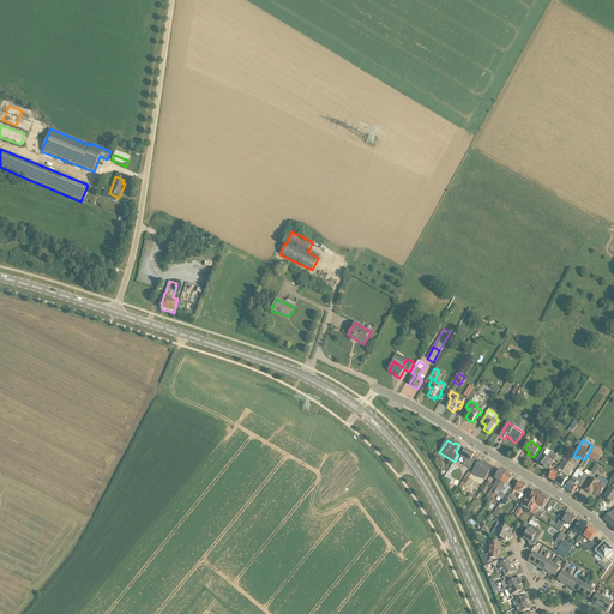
[(593,457),(597,461),(602,455),(591,447),(585,459),(588,461),(589,458),(591,459),(593,457)]
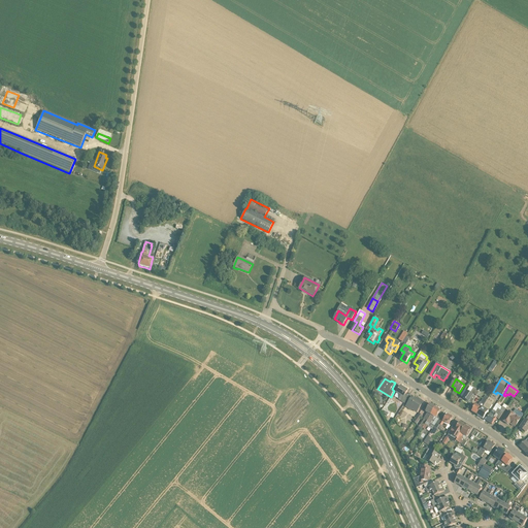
[(398,400),(404,404),(408,397),(405,395),(408,391),(401,387),(396,393),(400,396),(398,400)]
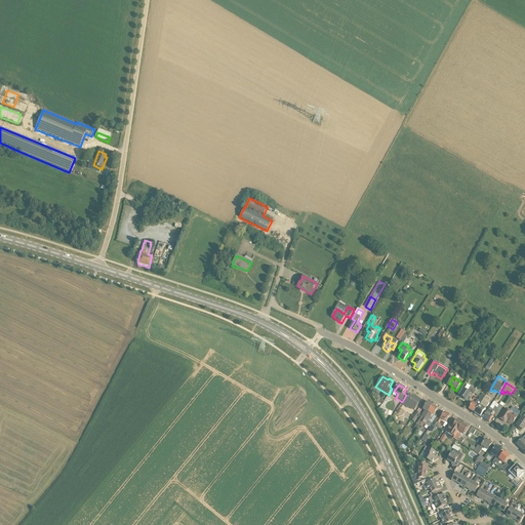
[(470,394),(473,396),(474,393),(477,389),(476,388),(475,389),(468,385),(459,396),(467,400),(470,394)]
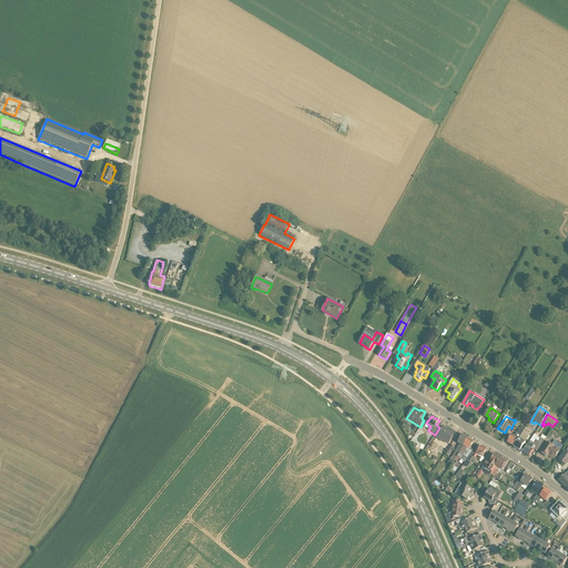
[(518,439),(519,438),(524,432),(526,428),(524,426),(521,427),(517,434),(516,433),(514,437),(511,435),(508,439),(509,440),(507,443),(514,447),(518,439)]
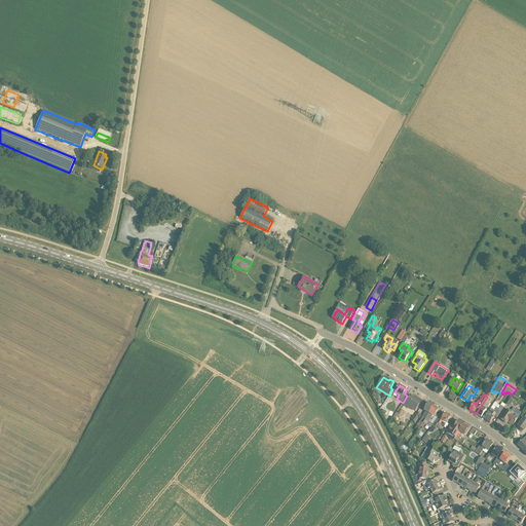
[(410,410),(411,409),(415,411),(422,401),(418,398),(417,400),(411,396),(404,406),(410,410)]
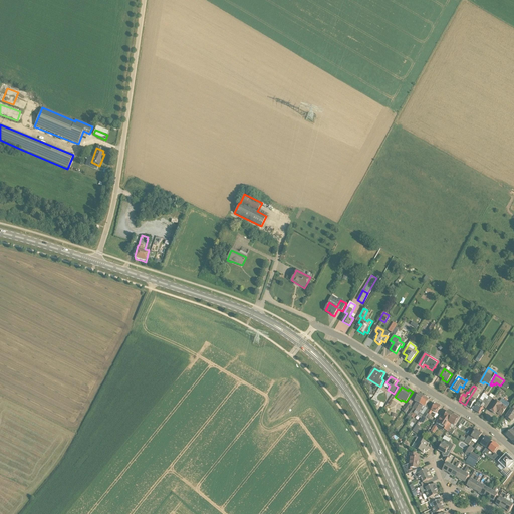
[(476,401),(480,395),(474,391),(470,397),(469,398),(465,405),(471,408),(476,401)]
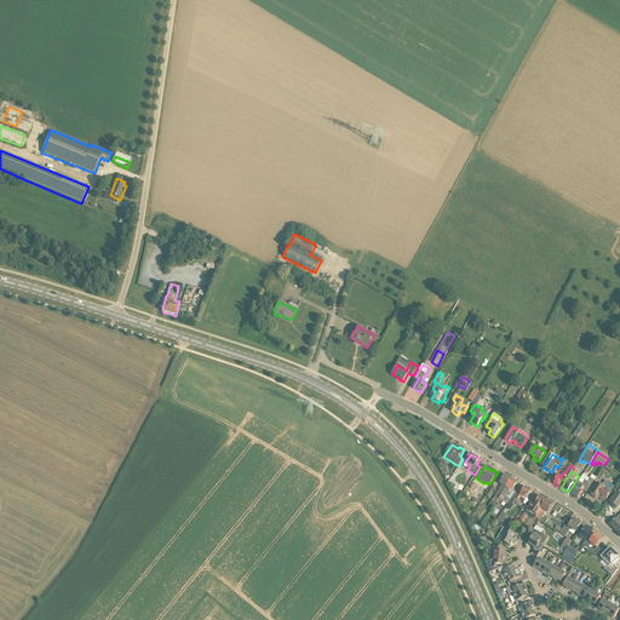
[(500,484),(501,486),(498,492),(498,493),(492,501),(495,504),(497,503),(498,500),(499,499),(501,494),(511,480),(505,475),(500,484)]
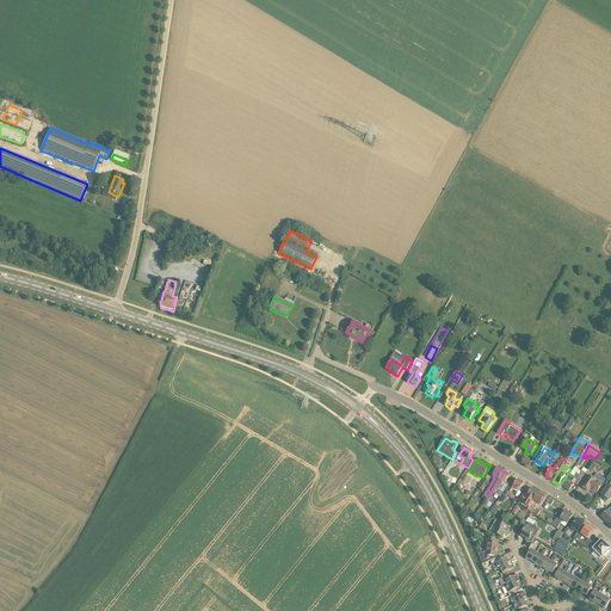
[(579,483),(585,474),(581,471),(579,475),(576,473),(574,476),(571,475),(562,487),(569,492),(575,481),(579,483)]
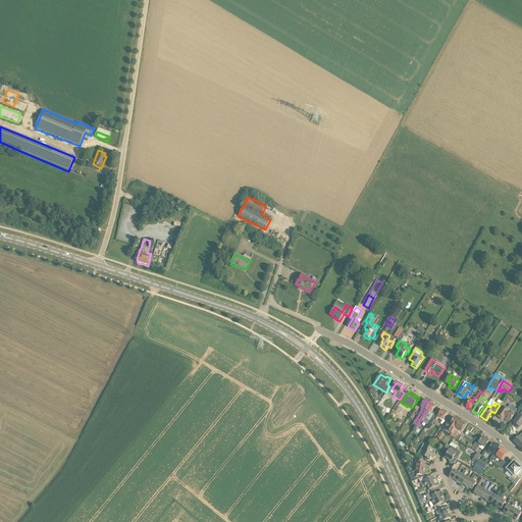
[(435,407),(430,404),(422,416),(420,420),(423,421),(425,423),(427,425),(429,422),(434,415),(437,410),(434,408),(435,407)]
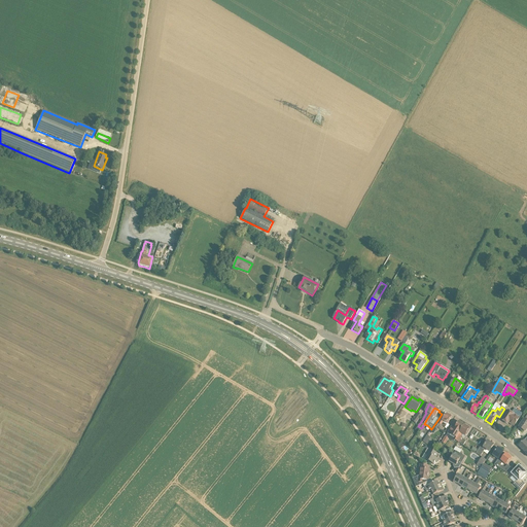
[(508,422),(514,426),(520,418),(523,415),(516,410),(513,414),(508,411),(502,420),(507,424),(508,422)]
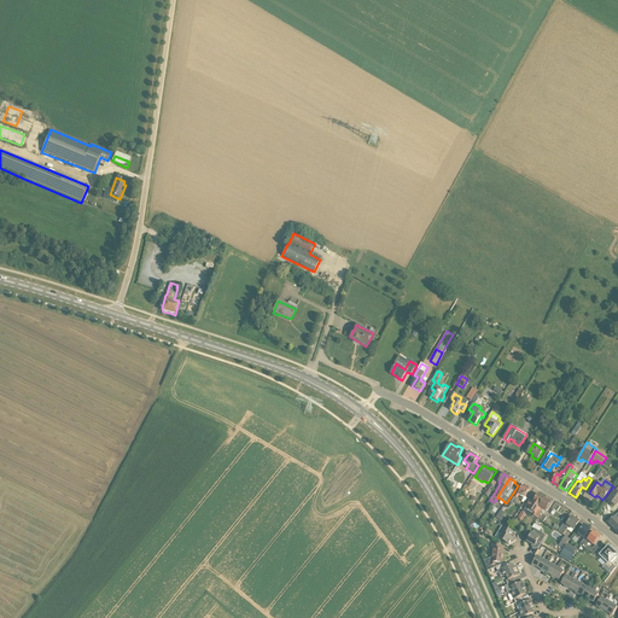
[(495,487),(491,484),(484,494),(488,497),(495,487)]
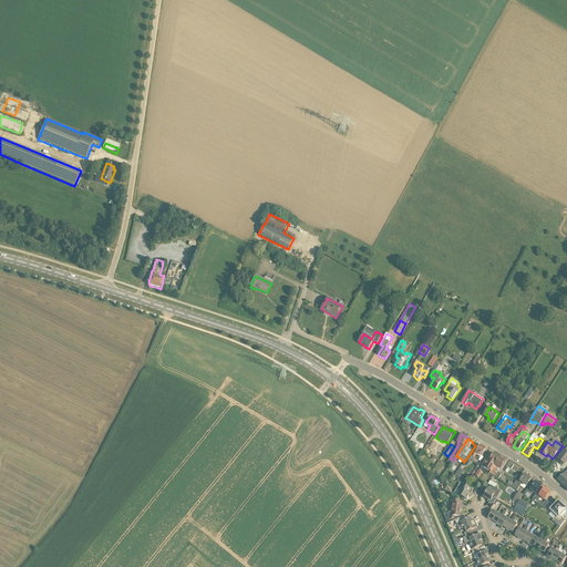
[(474,452),(472,451),(466,459),(470,461),(470,460),(474,462),(475,459),(476,459),(478,455),(482,456),(486,450),(485,449),(485,447),(483,446),(483,447),(481,445),(478,450),(476,449),(474,452)]
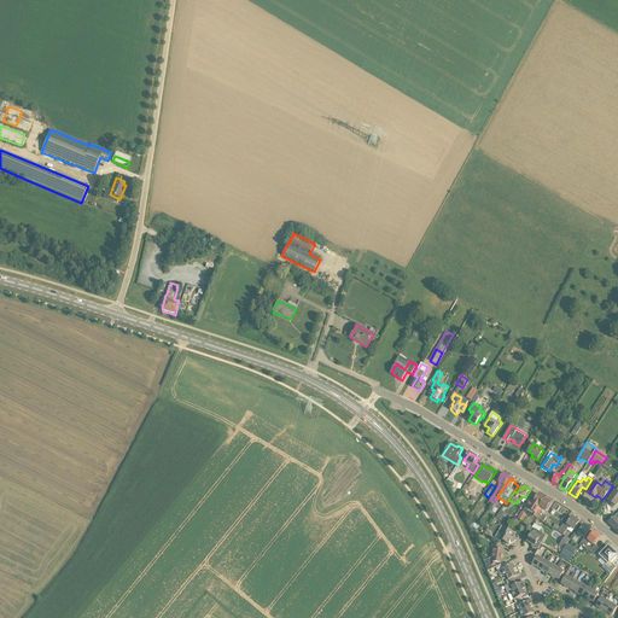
[(525,508),(535,514),(544,499),(538,495),(534,502),(530,500),(525,508)]
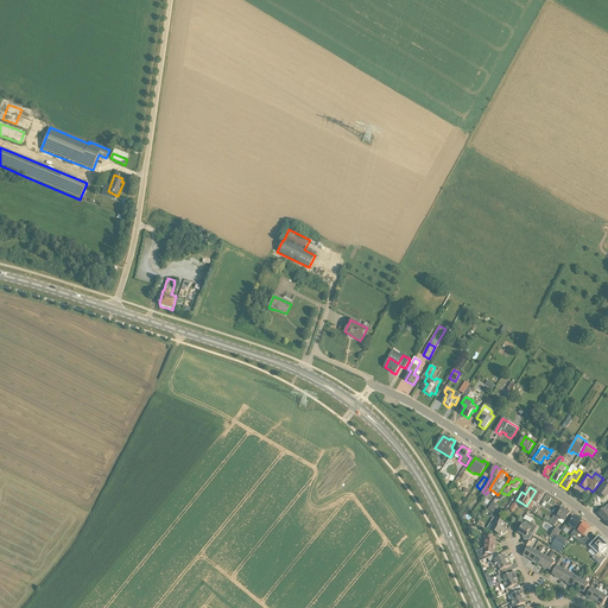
[(543,495),(536,491),(526,506),(525,508),(529,511),(534,514),(538,508),(532,505),(533,502),(537,504),(543,495)]
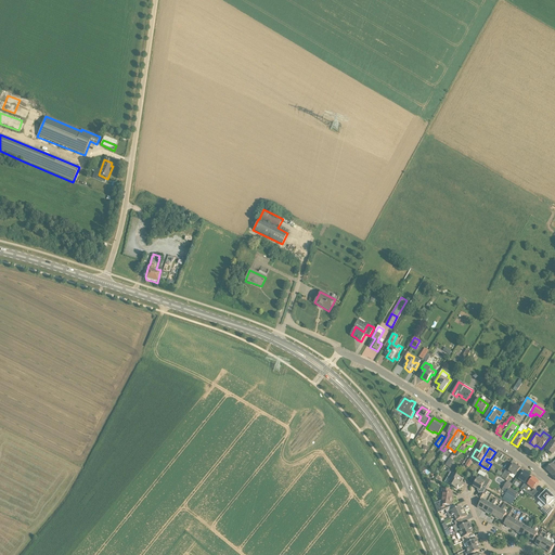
[(455,462),(450,459),(446,465),(451,469),(455,462)]
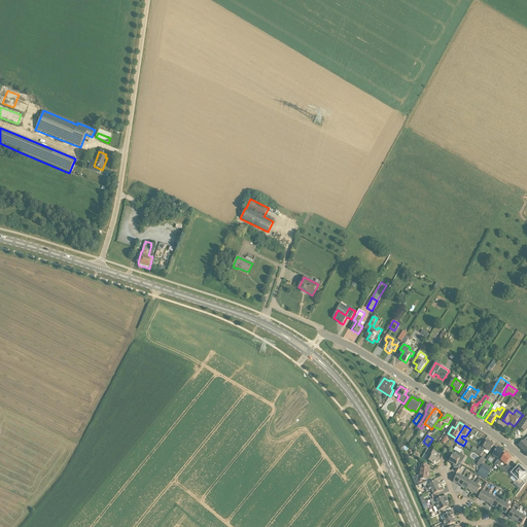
[(488,441),(483,449),(480,447),(476,453),(481,456),(485,450),(486,451),(486,450),(489,452),(494,445),(488,441)]
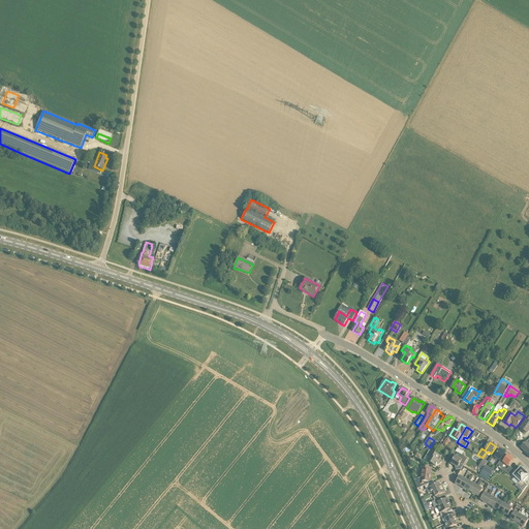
[(496,466),(498,468),(502,462),(501,461),(506,454),(500,449),(495,458),(500,461),(496,466)]
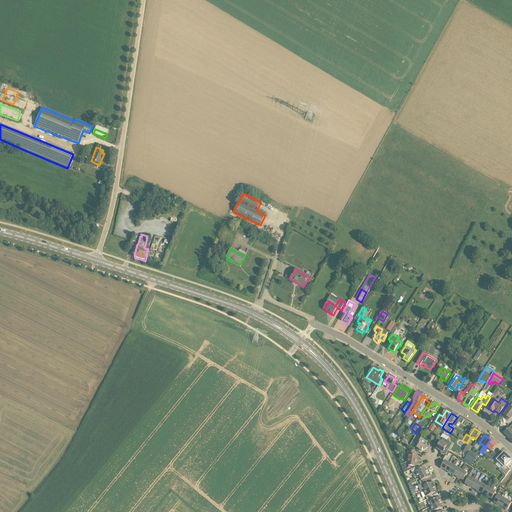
[(417,436),(413,442),(416,443),(414,447),(421,452),(423,449),(424,449),(426,447),(425,446),(427,442),(417,436)]
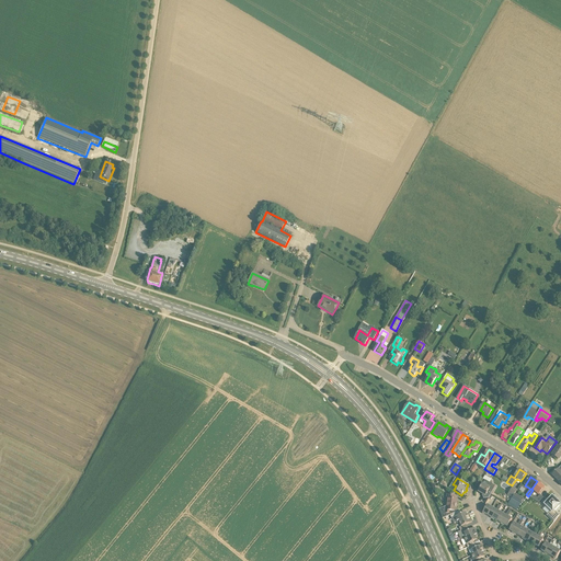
[(478,492),(485,496),(489,491),(492,492),(495,487),(489,482),(488,484),(484,482),(478,492)]
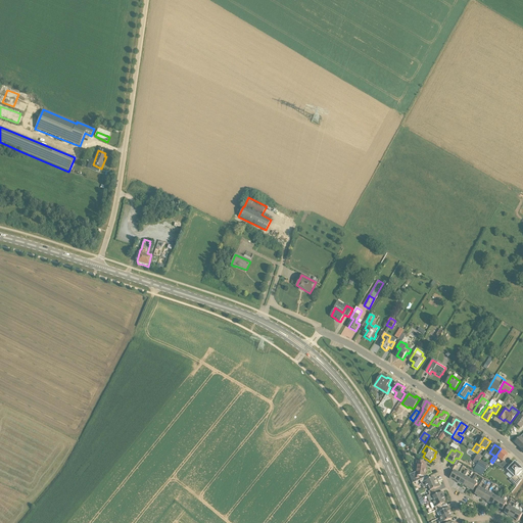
[(508,465),(507,464),(504,462),(501,465),(498,463),(497,462),(500,460),(503,462),(508,456),(503,450),(496,457),(492,463),(504,470),(508,465)]
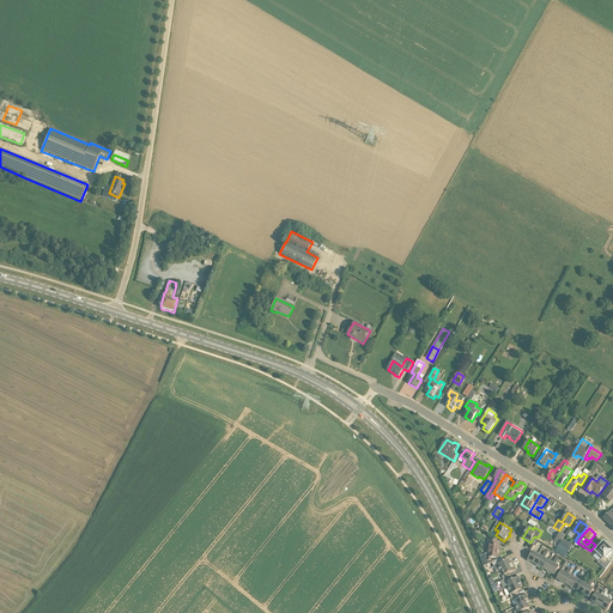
[(565,535),(562,532),(556,541),(559,544),(563,540),(565,535)]
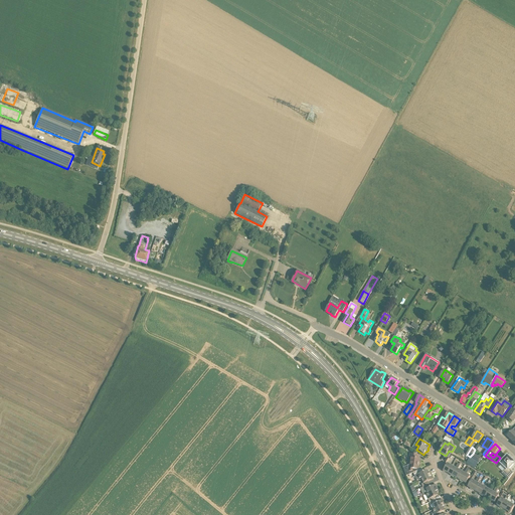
[(418,455),(410,454),(409,465),(403,468),(406,476),(413,473),(418,471),(418,469),(419,469),(420,459),(418,458),(418,455)]
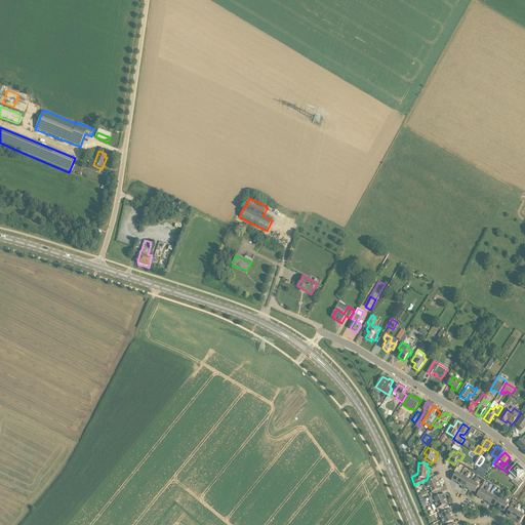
[(487,472),(490,467),(482,462),(479,466),(479,467),(487,472)]
